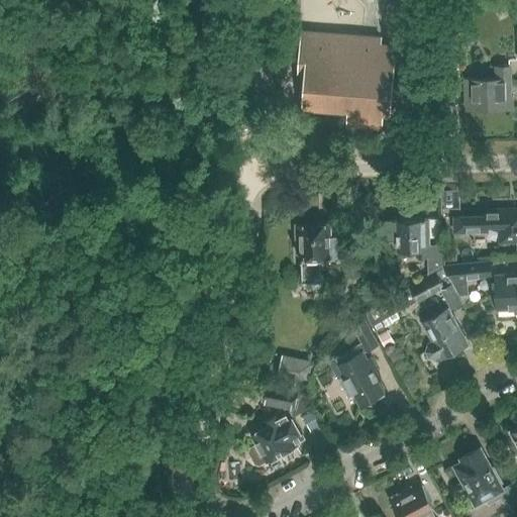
[(346,111),(345,126),(382,128),(383,114),(404,115),(406,86),(392,85),(395,43),(381,42),(382,34),(302,29),(299,76),(306,76),(303,107),(346,111)]
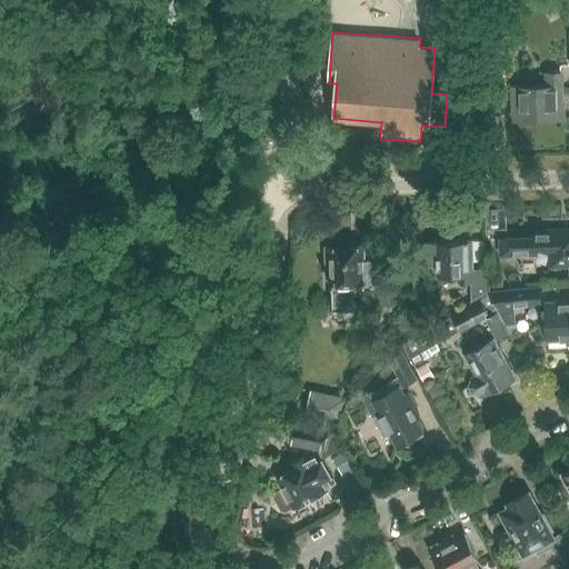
[(505,73),(505,33),(490,33),(490,73),(505,73)]
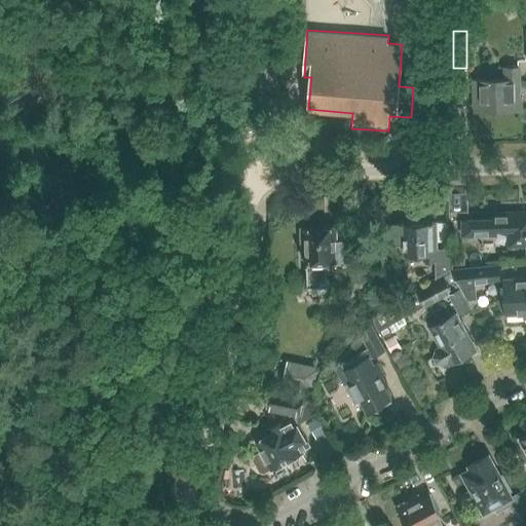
[(503,80),(475,80),(475,112),(485,111),(488,114),(499,114),(501,111),(521,111),(520,67),(502,68),(503,80)]
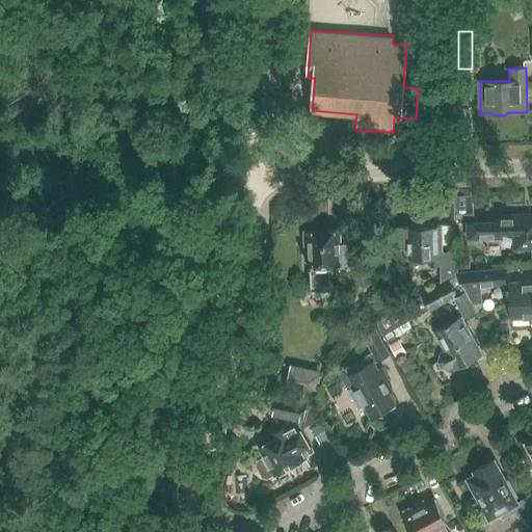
[(512,233),(513,249),(531,248),(531,214),(501,215),(501,221),(468,222),(468,239),(501,238),(501,234),(512,233)]
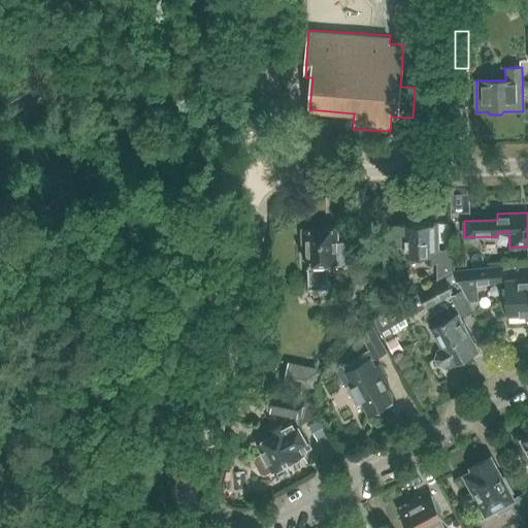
[(437,260),(437,284),(447,278),(456,293),(462,290),(452,271),(454,270),(454,267),(454,257),(454,251),(437,251),(436,224),(389,226),(390,244),(404,244),(405,259),(437,260)]
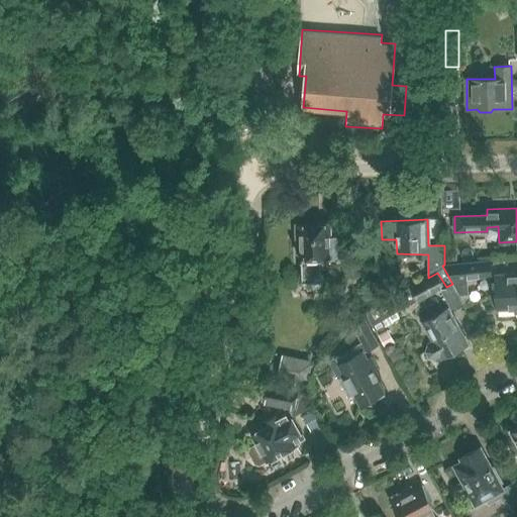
[(320,259),(348,257),(347,236),(329,236),(329,224),(296,225),(297,253),(301,255),(302,283),(320,282),(320,259)]
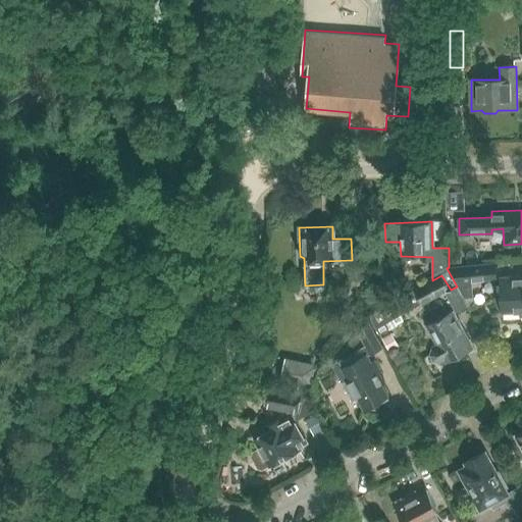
[(461,254),(449,254),(449,264),(461,264),(461,254)]
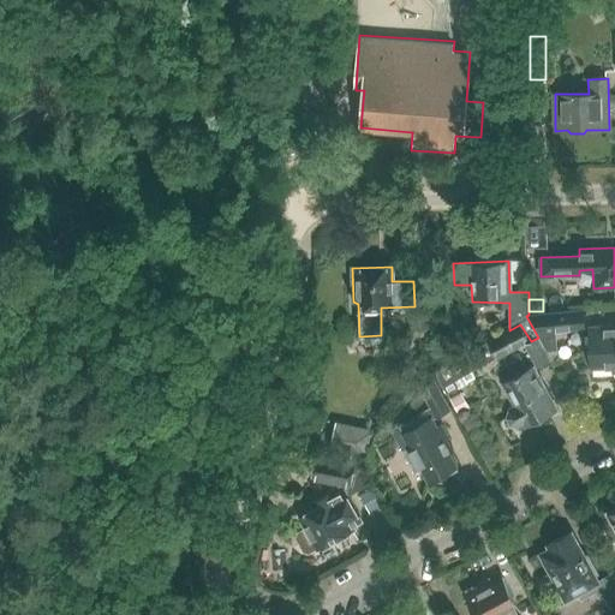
[(584,309),(529,315),(526,316),(538,338),(547,352),(557,350),(555,334),(586,330),(584,309)]
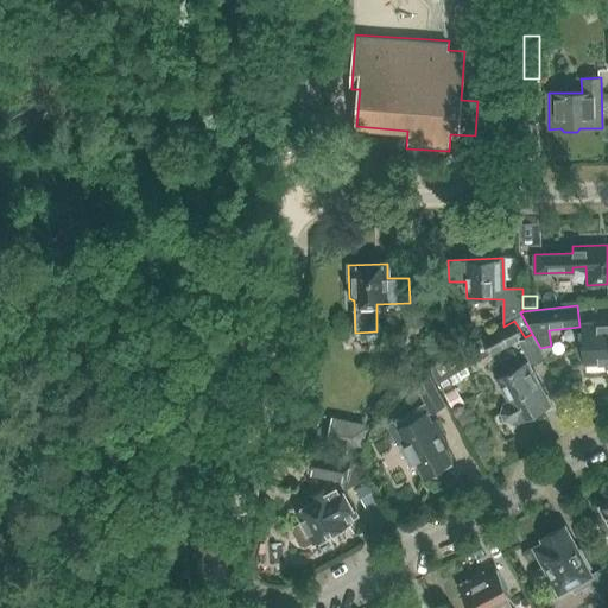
[(449,375),(489,353),(492,356),(518,341),(531,366),(546,358),(540,348),(532,334),(525,337),(514,321),(504,327),(481,337),(432,367),(438,378),(436,378),(442,390),(454,384),(449,375)]
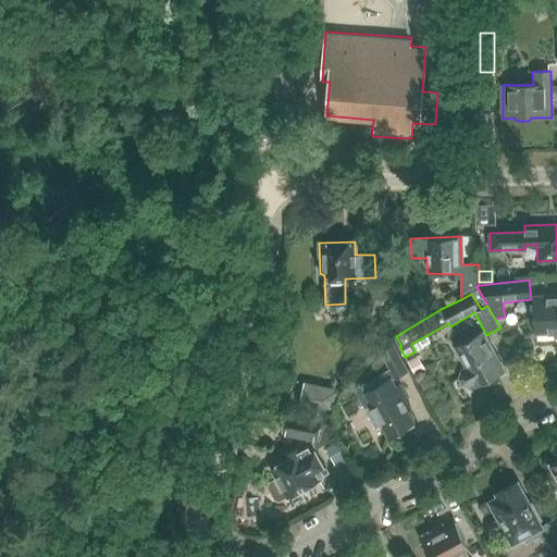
[(555,331),(556,338),(556,337),(556,296),(534,297),(535,332),(555,331)]
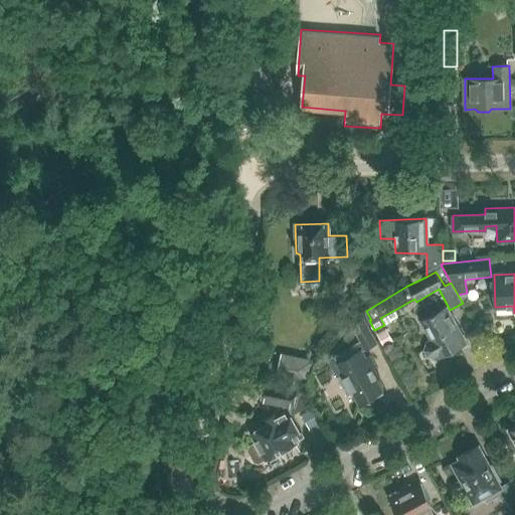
[(465,343),(446,307),(419,321),(431,341),(425,343),(423,350),(426,356),(434,358),(441,355),(442,356),(465,343)]
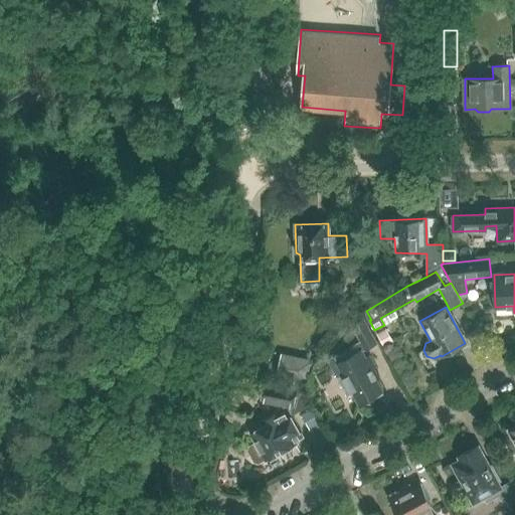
[(347,395),(352,391),(359,403),(382,390),(372,370),(376,368),(370,356),(367,358),(363,351),(377,343),(363,318),(349,326),(358,342),(333,358),(341,372),(342,375),(337,378),(347,395)]
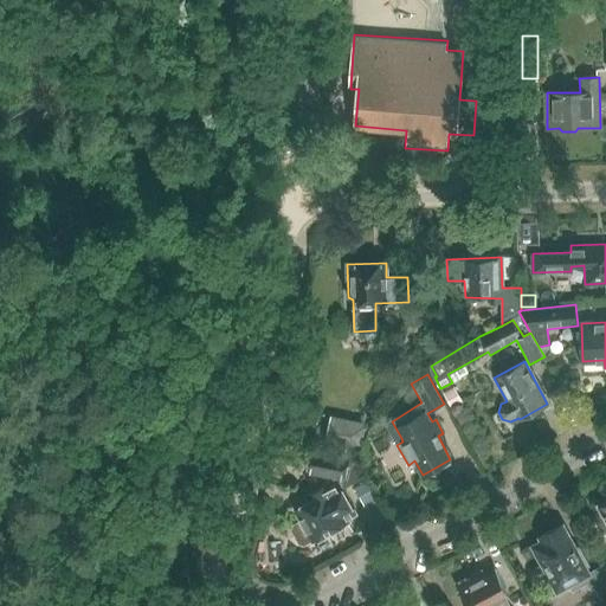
[(451,408),(462,403),(453,387),(443,393),(451,408)]
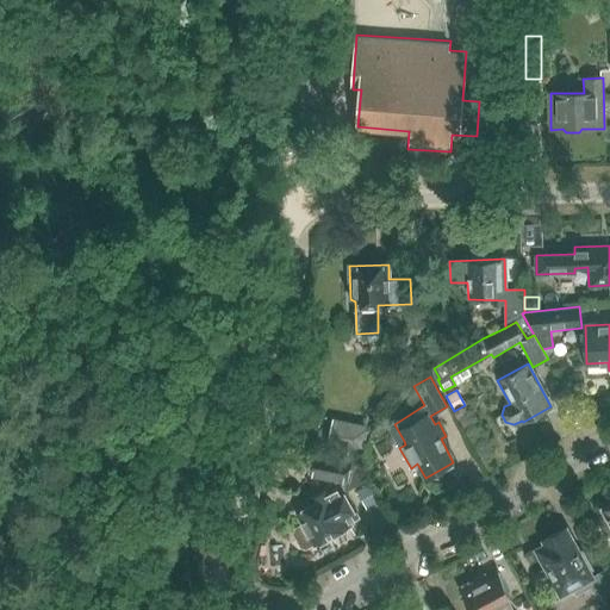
[(328,442),(362,449),(368,424),(332,418),(328,442)]
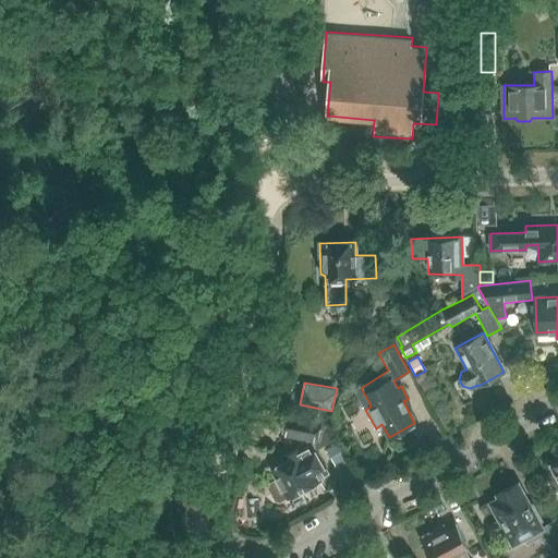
[(283,433),(299,436),(298,443),(299,446),(280,456),(283,461),(273,468),(278,477),(269,482),(268,487),(275,499),(280,501),(289,497),(290,498),(320,482),(319,478),(330,473),(316,450),(335,439),(325,421),(287,413),(283,433)]
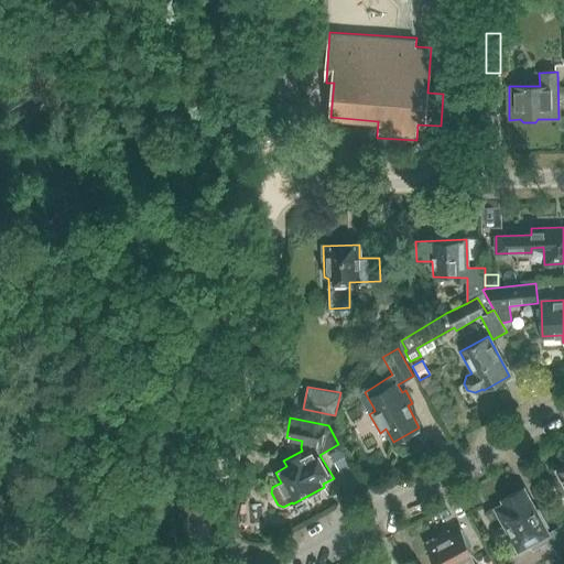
[(339,467),(348,463),(340,447),(332,453),(339,467)]
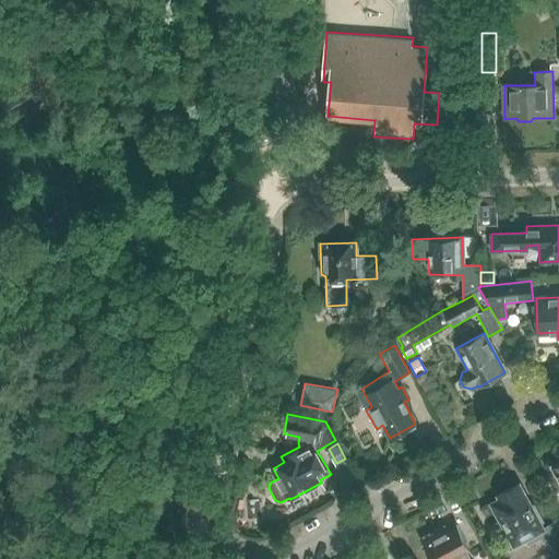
[(558,475),(558,473),(549,477),(557,490),(558,489),(558,475)]
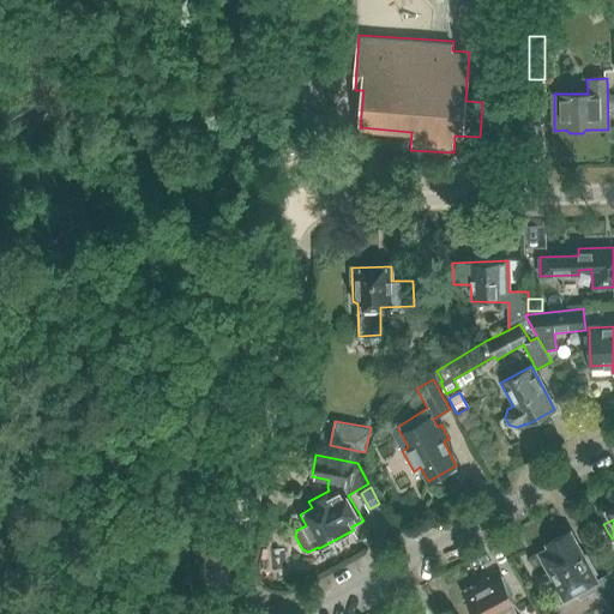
[(566,602),(578,595),(581,599),(594,593),(595,595),(601,595),(611,613),(613,613),(613,585),(607,573),(596,579),(570,533),(548,545),(549,548),(540,554),(566,602)]
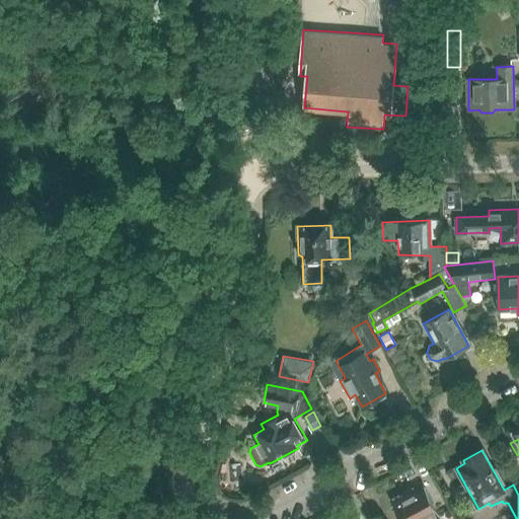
[(395,498),(390,501),(397,514),(399,518),(439,518),(441,518),(425,488),(411,496),(408,491),(395,498)]
